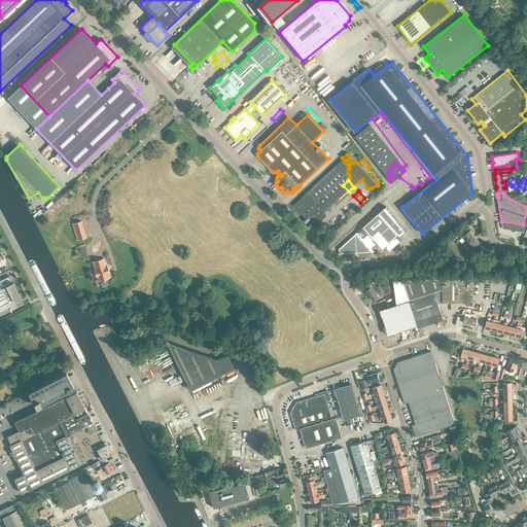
[(350,199),(346,203),(353,210),(357,206),(350,199)]
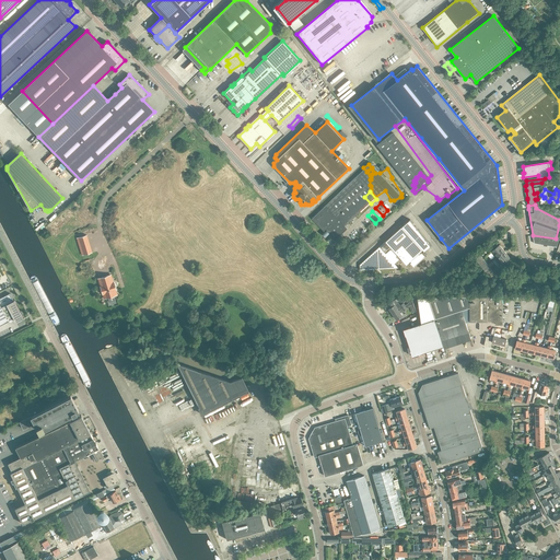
[(364,218),(359,224),(366,232),(373,226),(364,218)]
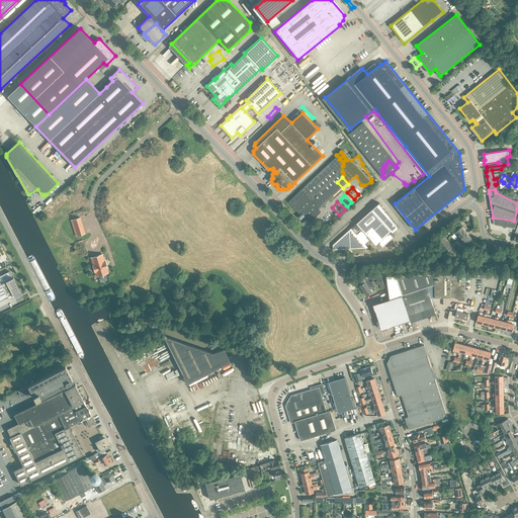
[(390,235),(389,234),(399,225),(379,203),(333,245),(333,250),(365,248),(365,244),(371,239),(376,245),(380,242),(380,243),(380,244),(383,247),(394,238),(391,234),(390,235)]
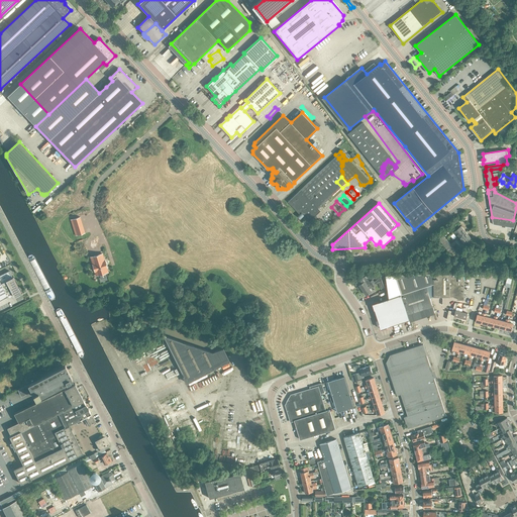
[(327,215),(321,222),(325,227),(334,219),(330,214),(329,216),(327,215)]
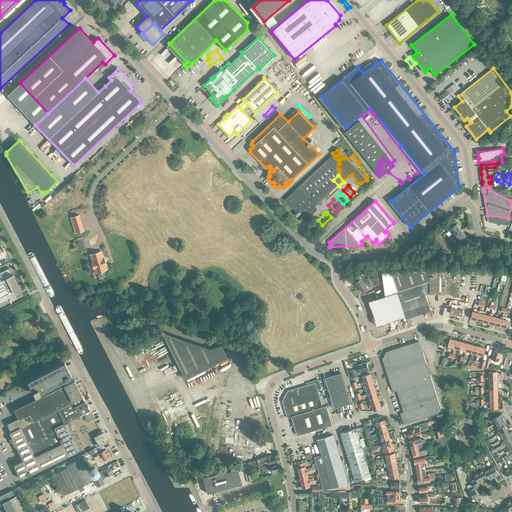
[(74,234),(82,231),(77,215),(70,218),(74,234)]
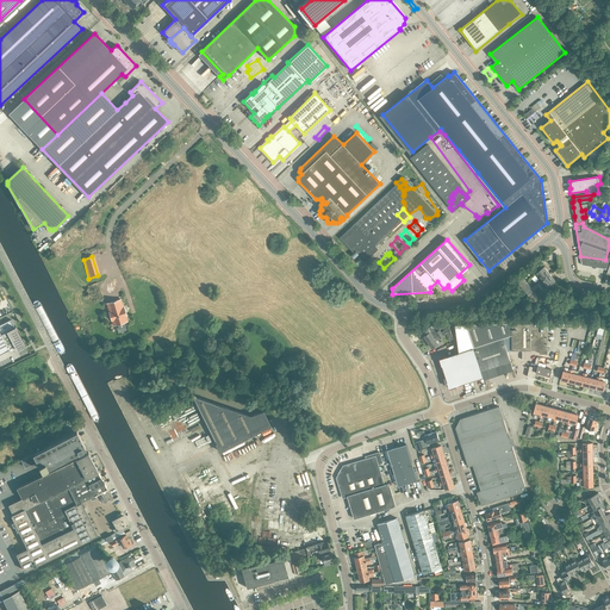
[(607,269),(609,261),(580,256),(582,265),(607,269)]
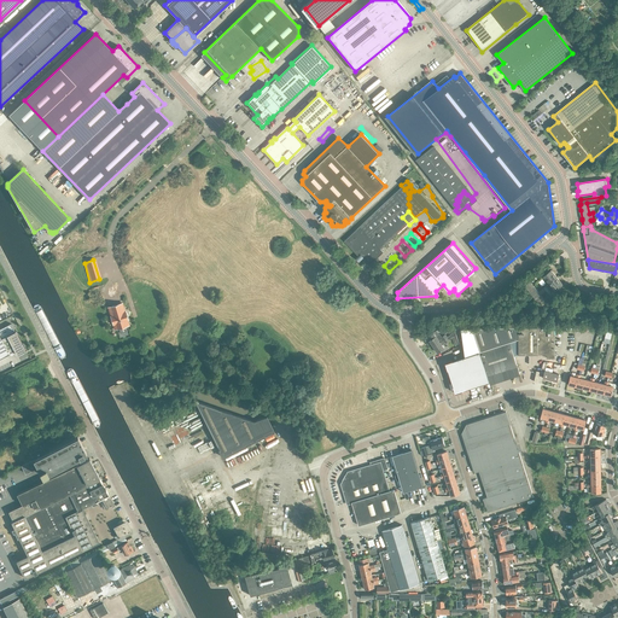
[(549,284),(557,278),(551,270),(543,277),(549,284)]
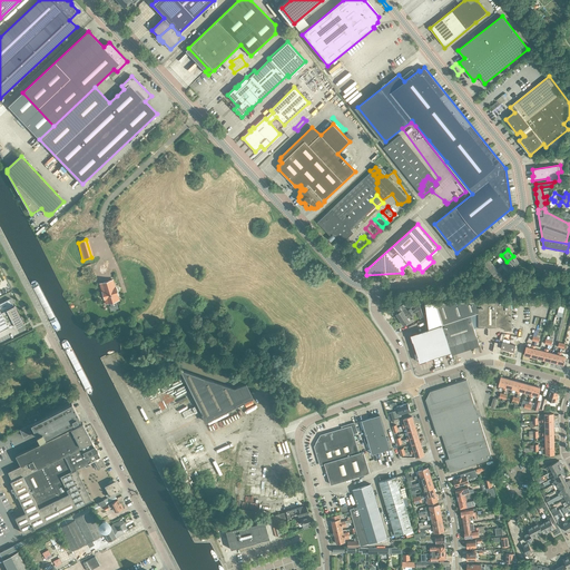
[(513,256),(507,262),(511,268),(519,262),(513,256)]
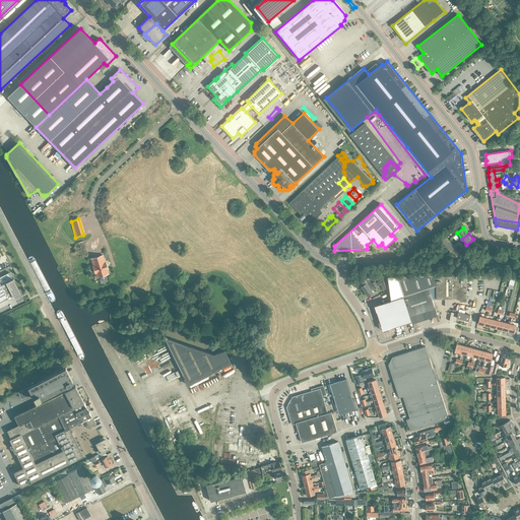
[(453,246),(445,236),(440,240),(448,250),(453,246)]
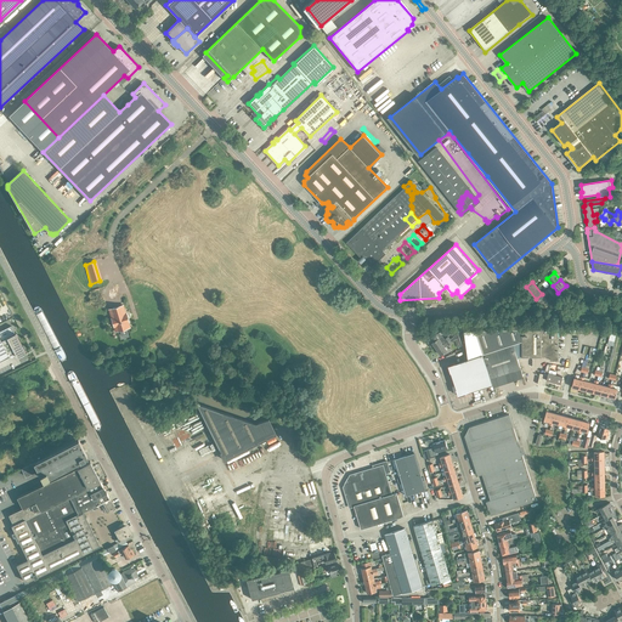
[(126,328),(130,327),(123,305),(109,310),(116,332),(119,331),(122,335),(128,334),(126,328)]
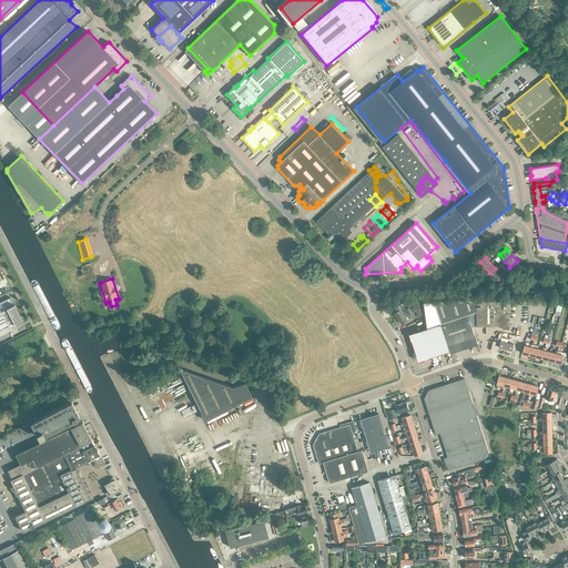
[(442,323),(468,314),(476,312),(477,326),(503,325),(503,330),(510,330),(510,301),(477,301),(435,302),(436,305),(437,307),(437,311),(438,313),(439,316),(442,323)]
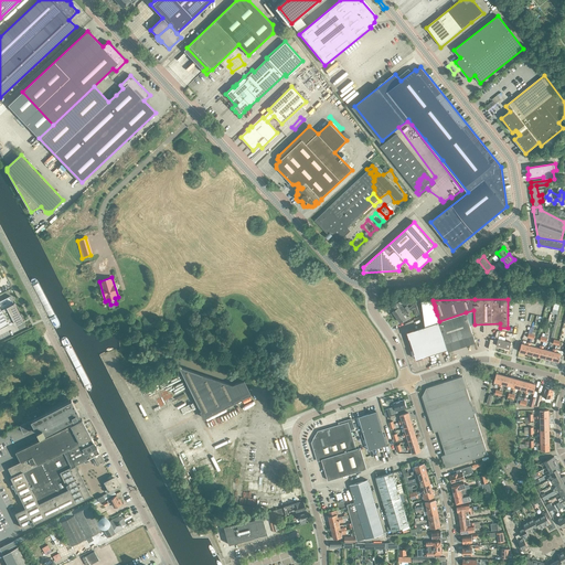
[(434,304),(433,300),(422,300),(425,326),(439,321),(437,315),(436,311),(435,309),(435,306),(434,304)]
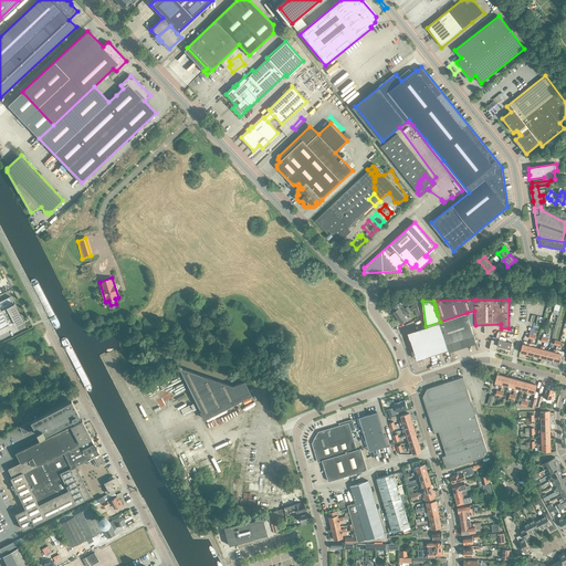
[(0,304),(0,326),(13,320),(16,324),(24,320),(16,302),(2,308),(0,304)]
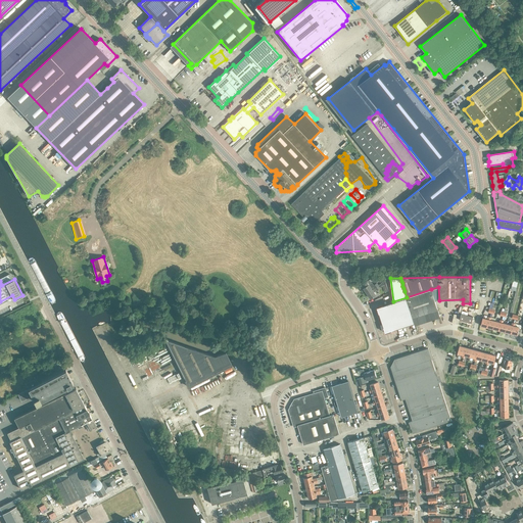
[(366,287),(364,288),(368,294),(380,287),(382,286),(381,284),(378,285),(377,283),(374,285),(372,282),(370,280),(368,281),(368,280),(363,283),(366,287)]
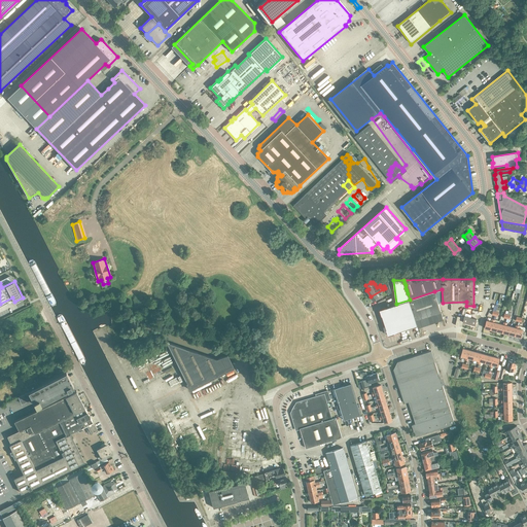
[(384,290),(383,289),(371,296),(374,301),(379,297),(377,294),(380,292),(380,293),(384,290)]
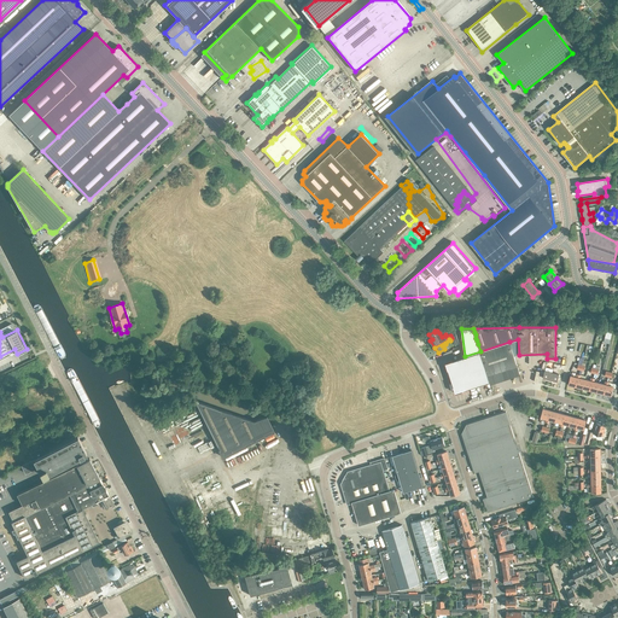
[(509,342),(481,351),(490,383),(491,384),(520,374),(509,342)]
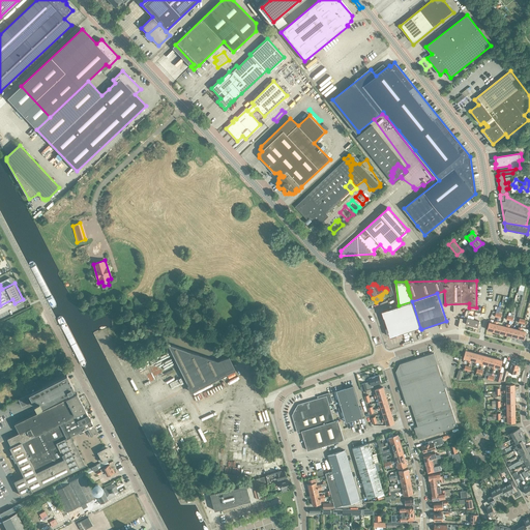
[(391,337),(420,328),(412,301),(399,305),(382,312),(388,331),(389,331),(391,337)]
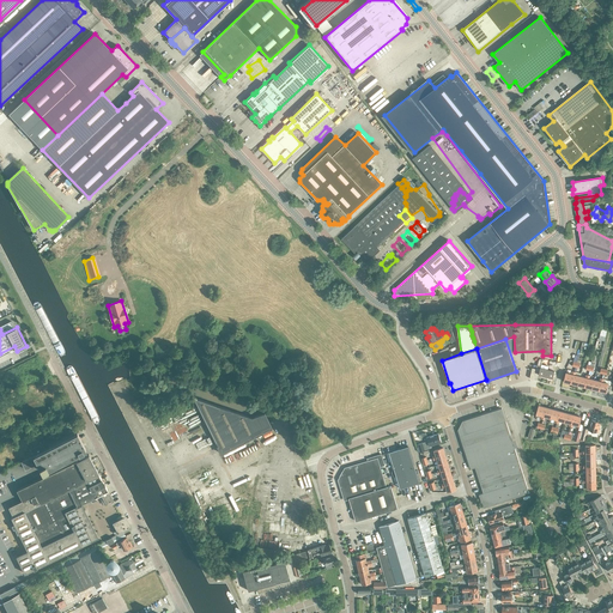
[(548,370),(547,370),(548,365),(550,360),(546,359),(540,359),(538,360),(536,366),(540,368),(539,375),(546,377),(548,370)]
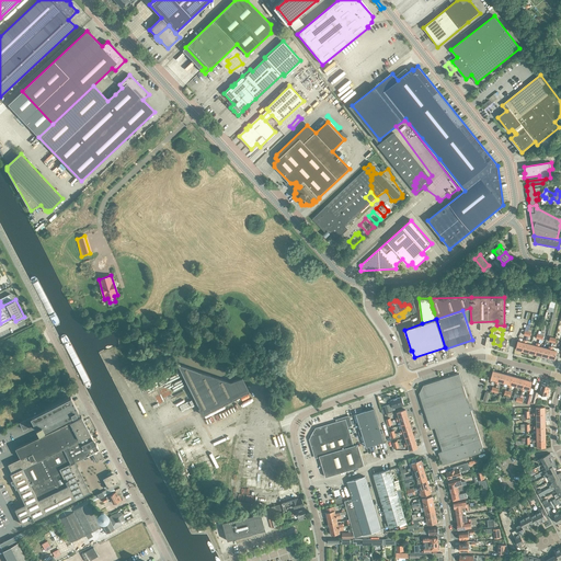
[(502,339),(500,345),(506,346),(506,343),(508,343),(511,338),(507,336),(506,340),(502,339)]
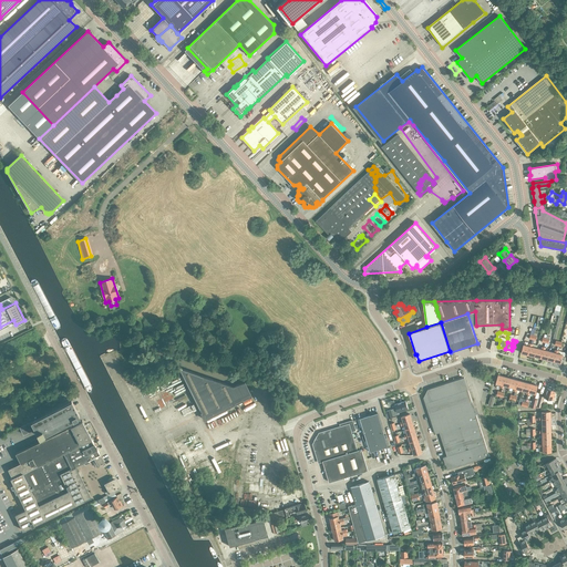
[(531,347),(532,343),(529,343),(528,347),(524,344),(522,353),(528,354),(531,347)]
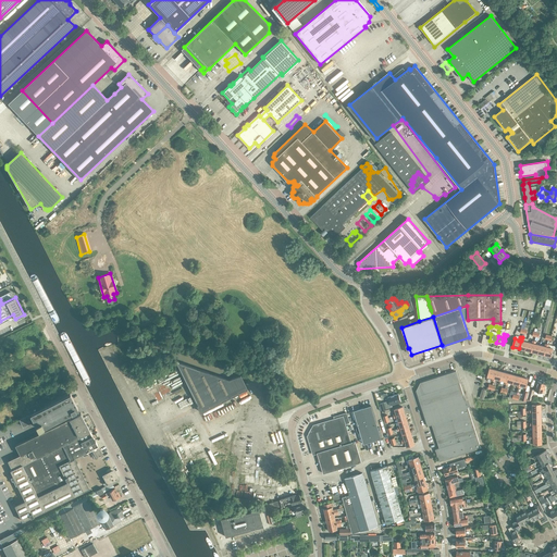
[(534,344),(534,341),(532,341),(532,343),(528,342),(525,350),(532,351),(534,344)]
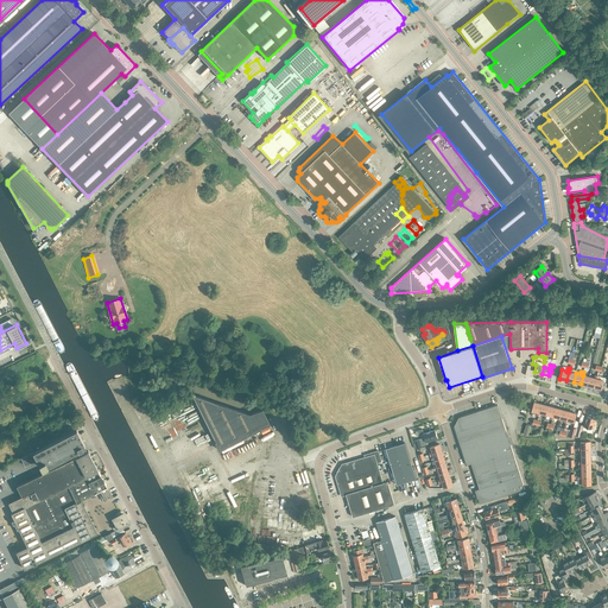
[(596,379),(597,375),(595,375),(594,378),(589,377),(588,386),(595,387),(596,379)]
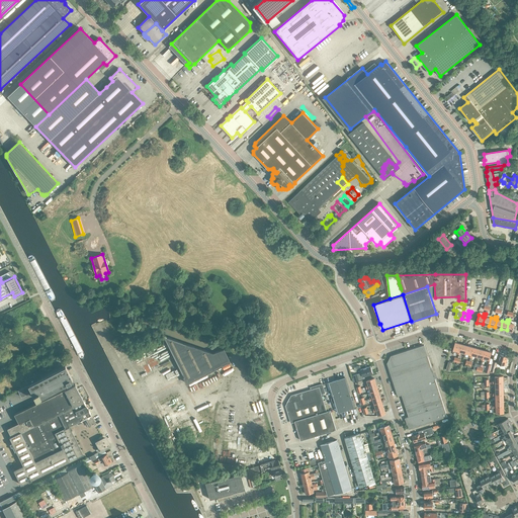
[(186,383),(220,367),(230,362),(228,358),(223,349),(213,354),(163,336),(186,383)]
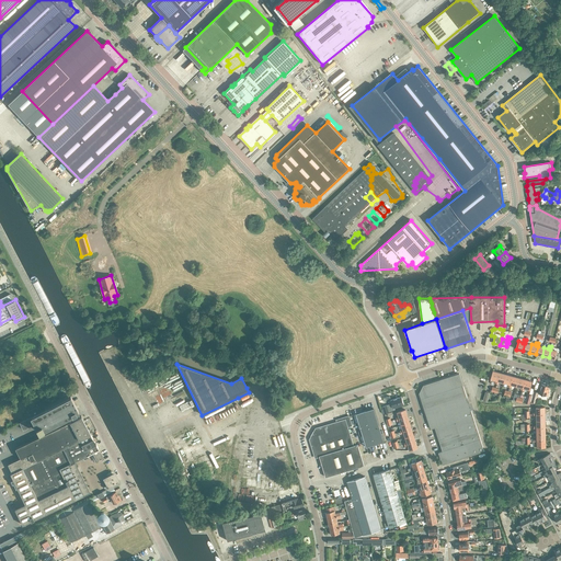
[(497,384),(500,373),(493,371),(491,379),(496,380),(495,384),(497,384)]
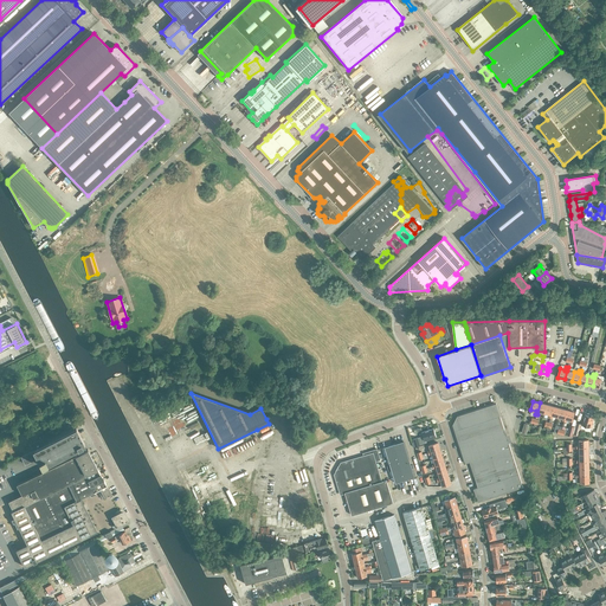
[(545,413),(547,405),(540,403),(537,414),(539,416),(540,412),(545,413)]
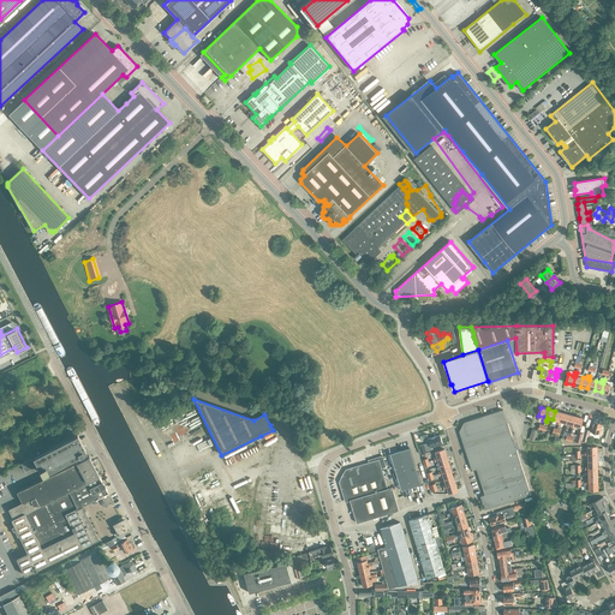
[(485,495),(527,482),(517,449),(519,448),(517,441),(514,442),(503,410),(464,423),(460,431),(472,471),(477,470),(485,495)]
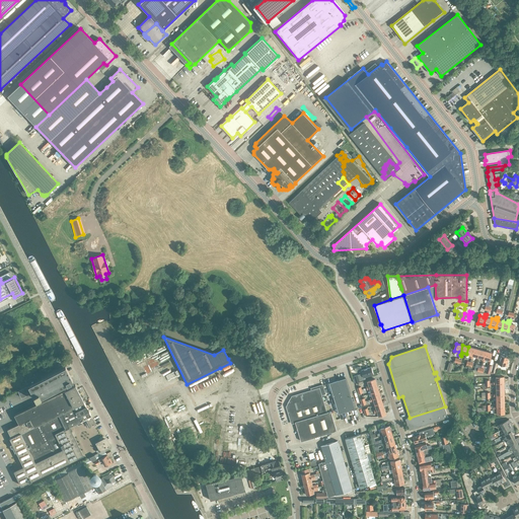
[(478,357),(480,350),(474,348),(471,358),(472,359),(473,356),(478,357)]
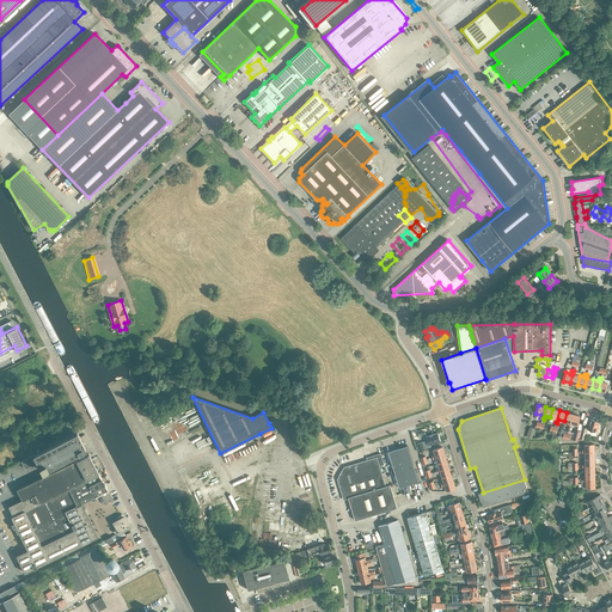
[(573,415),(570,427),(571,427),(573,423),(577,426),(580,416),(573,415)]
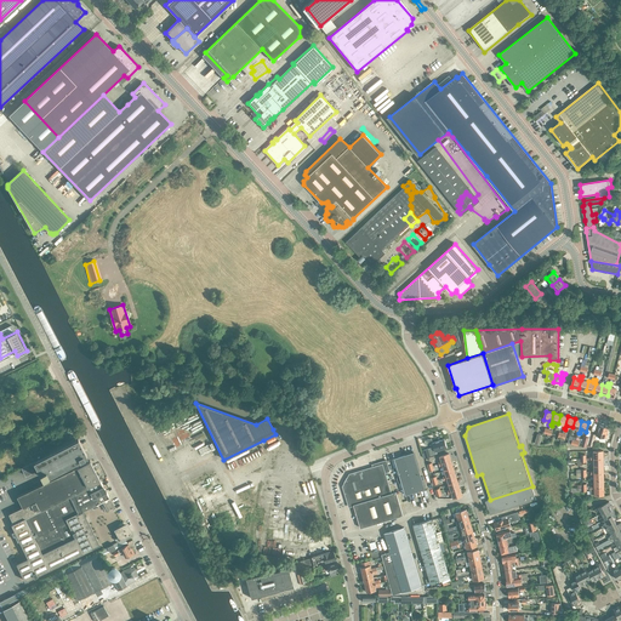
[(605,439),(609,428),(599,426),(597,437),(605,439)]
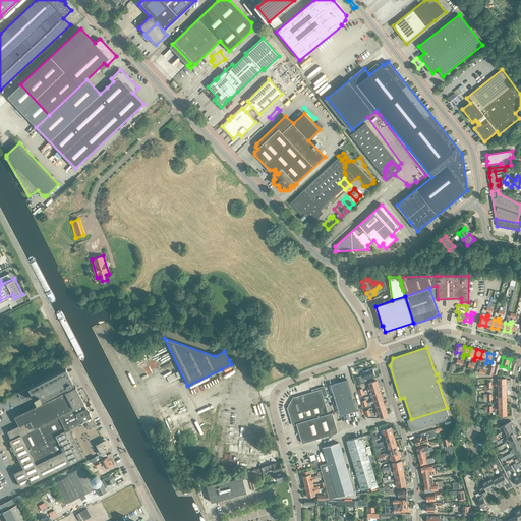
[(73,383),(65,366),(39,381),(36,375),(24,382),(26,387),(18,392),(18,393),(21,399),(32,394),(37,402),(73,383)]
